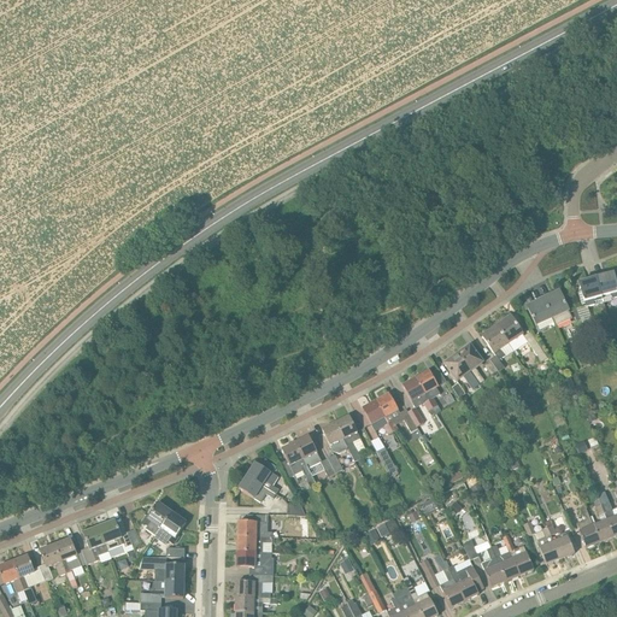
[(597,280),(603,300),(611,298),(611,300),(616,298),(616,289),(613,276),(597,280)]
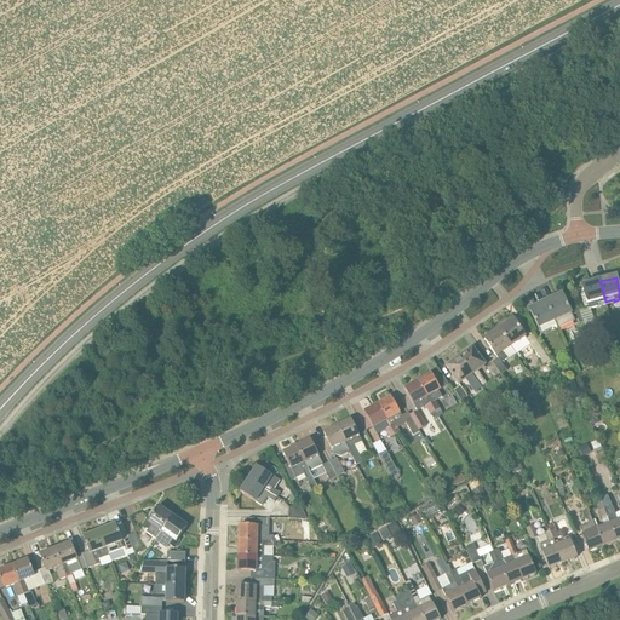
[(607,304),(606,302),(600,281),(581,287),(584,293),(583,293),(581,296),(585,308),(587,306),(587,309),(589,309),(591,309),(607,304)]
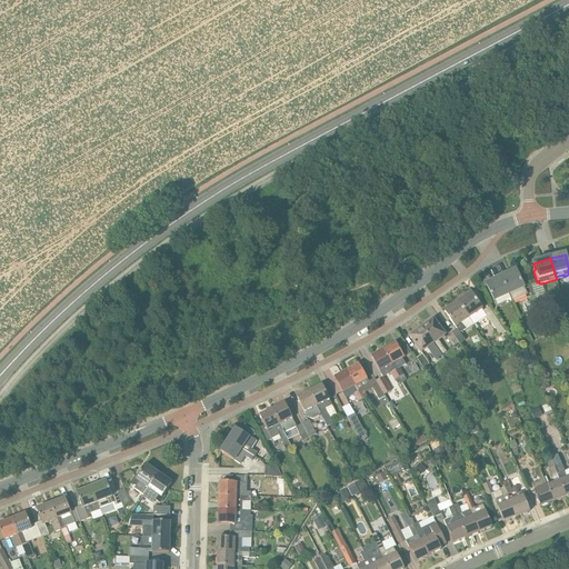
[(501,278),(510,296),(512,301),(527,295),(516,270),(501,278)]
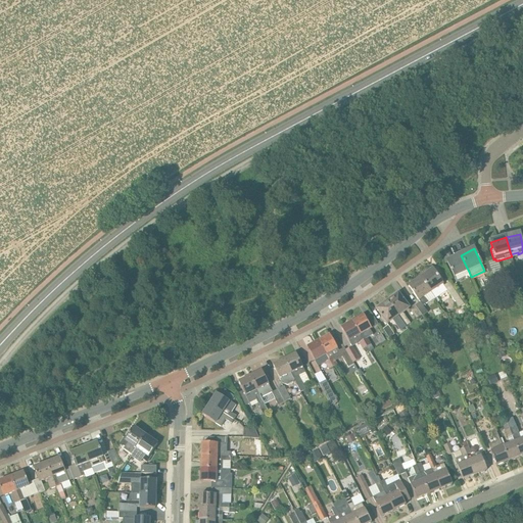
[(455,279),(469,272),(461,255),(446,262),(455,279)]
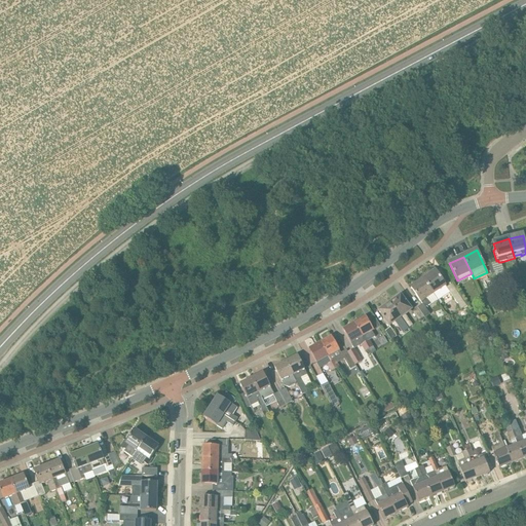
[(446,287),(446,286),(435,271),(423,279),(434,295),(438,300),(450,292),(446,287)]
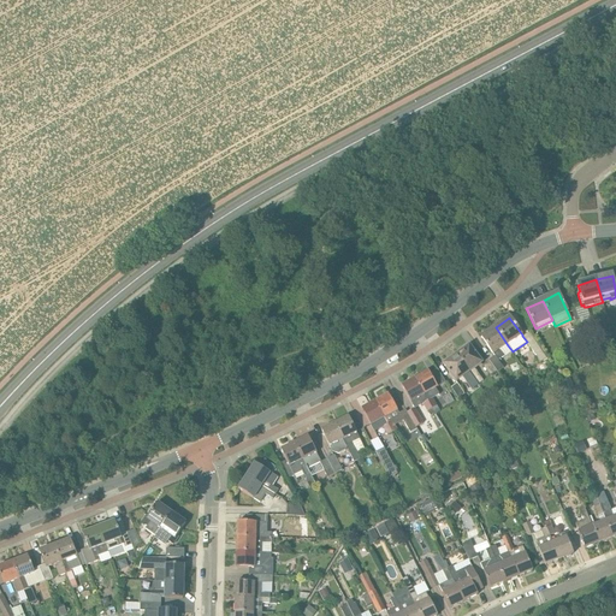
[(499,350),(508,345),(496,327),(481,337),(495,356),(489,361),(497,371),(497,372),(503,368),(498,361),(504,356),(499,350)]
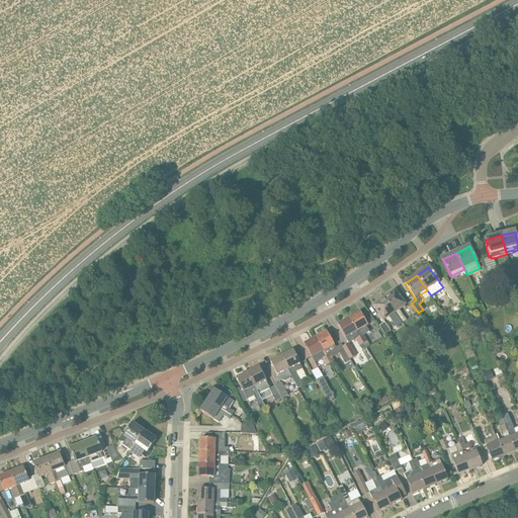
[(454,305),(460,300),(445,278),(439,282),(443,287),(454,305)]
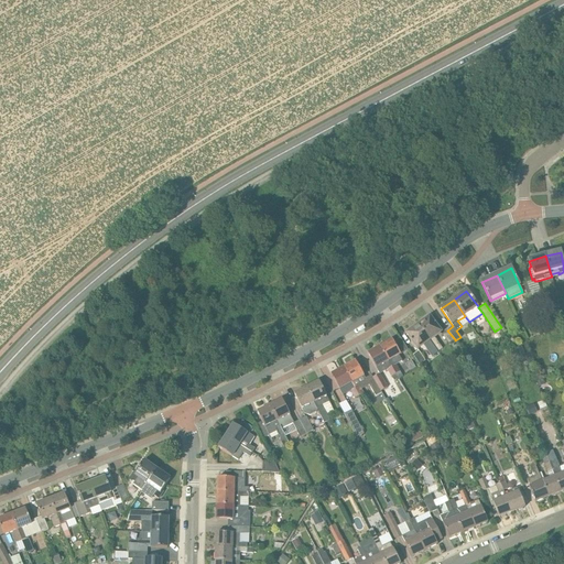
[(418,325),(437,353),(443,348),(435,338),(442,333),(430,316),(426,320),(424,318),(420,322),(420,324),(418,325)]
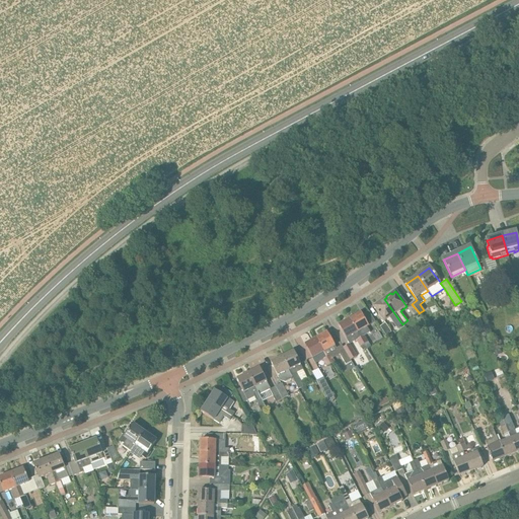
[(398,327),(402,324),(384,299),(383,300),(381,300),(378,302),(377,305),(374,307),(384,322),(390,318),(392,320),(393,320),(398,327)]
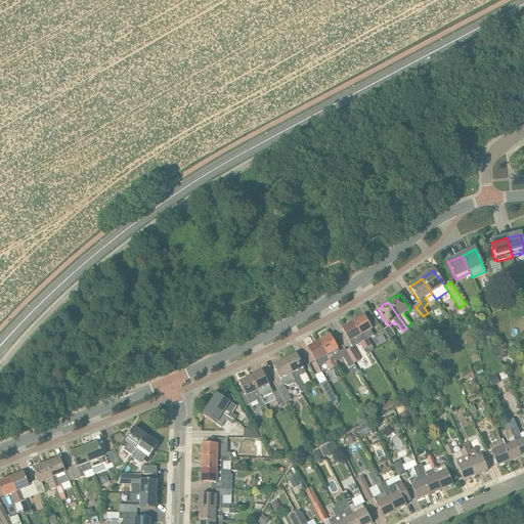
[(417,319),(423,315),(416,307),(410,311),(417,319)]
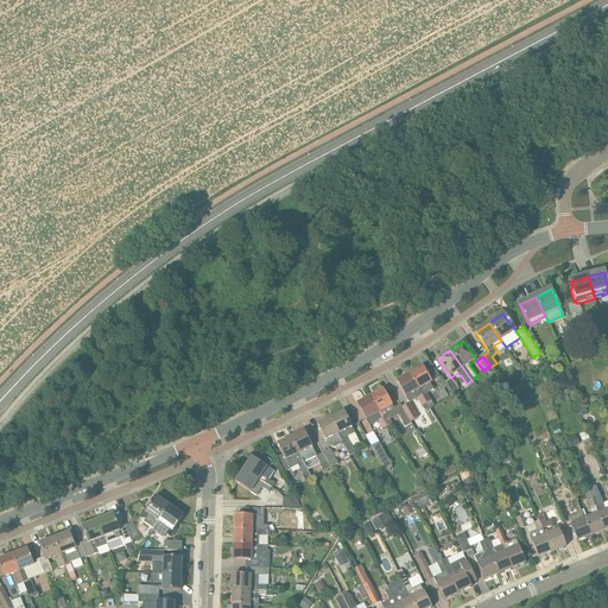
[(426,369),(434,381),(441,378),(434,366),(426,369)]
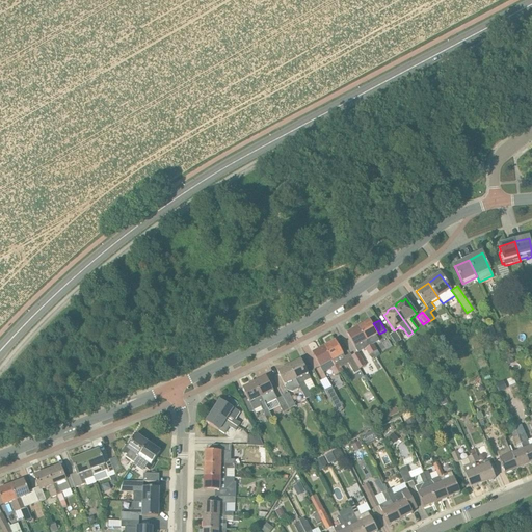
[(358,327),(373,353),(377,350),(373,344),(379,341),(376,336),(377,335),(370,321),(369,321),(367,321),(364,322),(364,324),(358,327)]
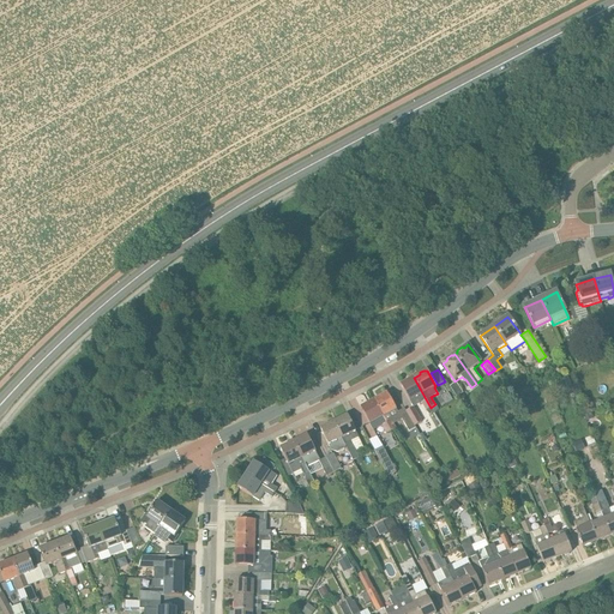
[(433,413),(431,408),(414,378),(408,381),(405,381),(403,383),(402,385),(401,385),(410,402),(416,398),(420,404),(421,403),(428,415),(433,413)]
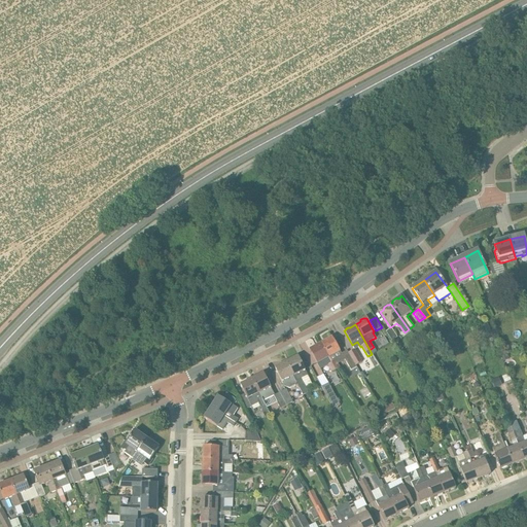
[(392,341),(397,338),(391,328),(386,332),(392,341)]
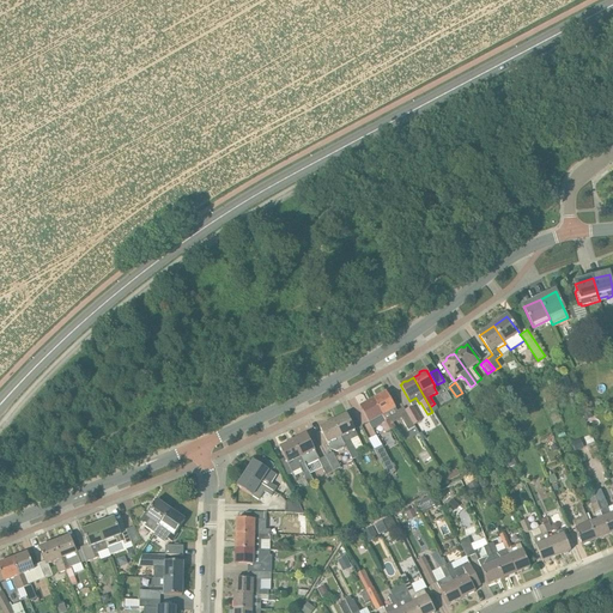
[(395,408),(386,393),(372,400),(392,431),(396,429),(394,425),(401,420),(408,432),(414,429),(404,410),(398,413),(395,408)]
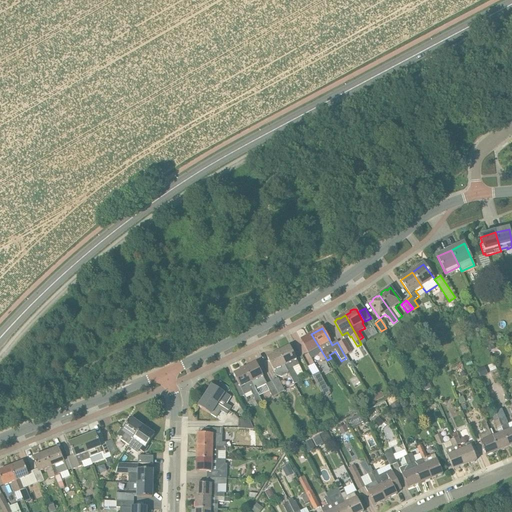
[(322,361),(326,359),(311,334),(301,341),(312,359),(318,355),(322,361)]
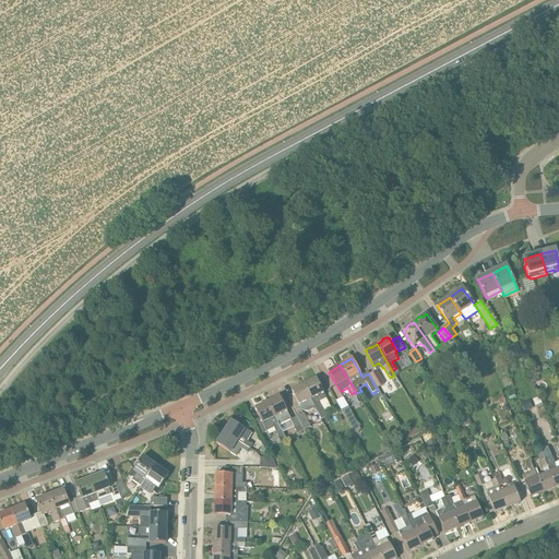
[(369,375),(377,388),(384,384),(377,371),(369,375)]
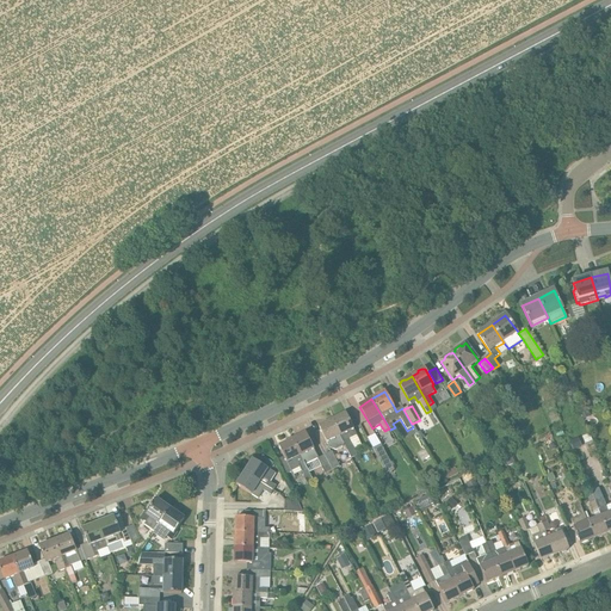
[(332,420),(344,444),(347,450),(352,458),(357,456),(350,439),(357,436),(355,430),(346,413),(344,414),(341,413),(339,415),(338,417),(332,420)]
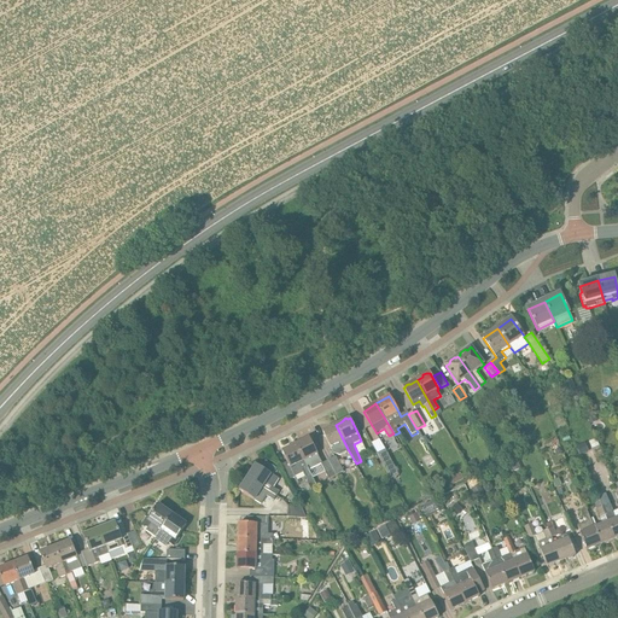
[(347,452),(348,449),(336,425),(330,429),(327,427),(325,429),(324,431),(322,432),(332,450),(333,454),(339,455),(347,452)]
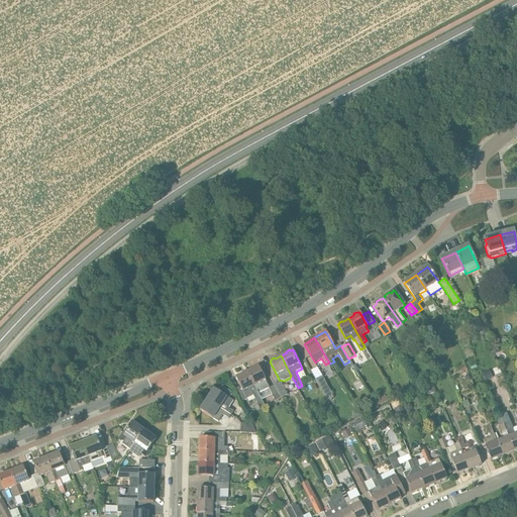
[(246,373),(257,394),(263,392),(270,388),(259,367),(246,373)]
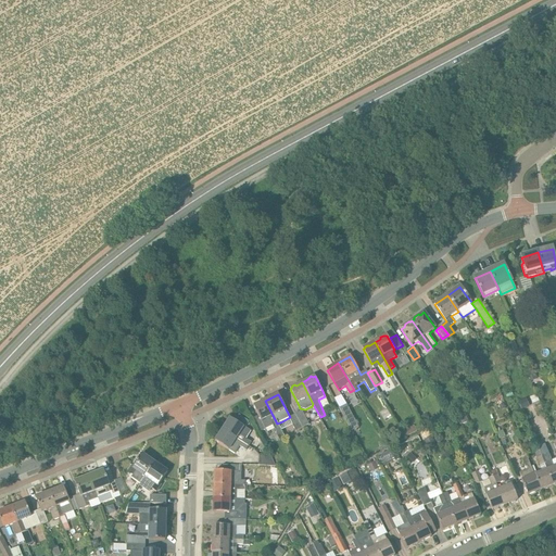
[(530,406),(526,399),(518,402),(521,409),(530,406)]
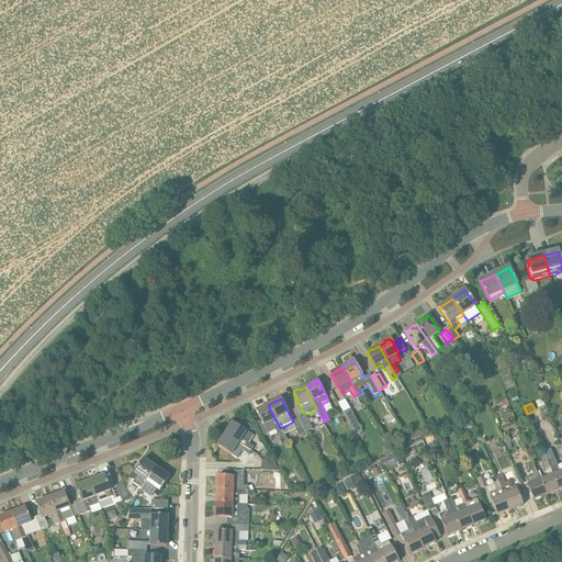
[(282,433),(280,428),(268,405),(256,411),(261,420),(256,424),(262,437),(277,430),(279,435),(282,433)]
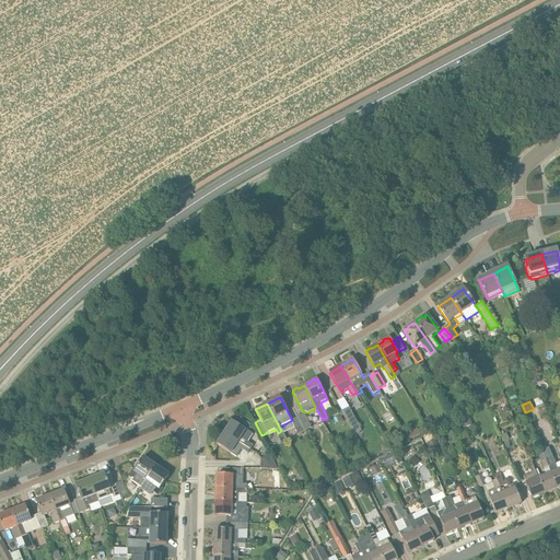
[(353,433),(361,430),(350,408),(342,411),(353,433)]
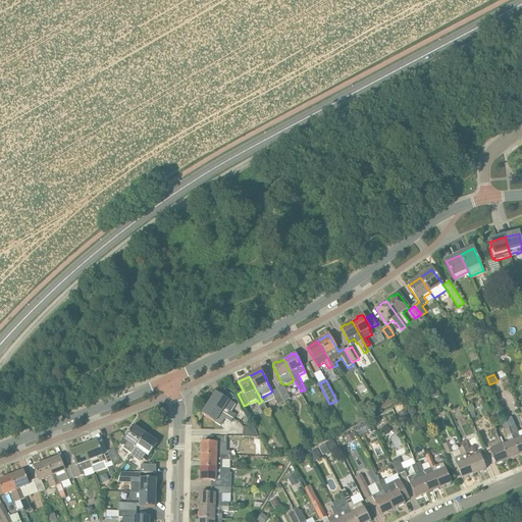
[(277,389),(283,402),(290,399),(283,385),(277,389)]
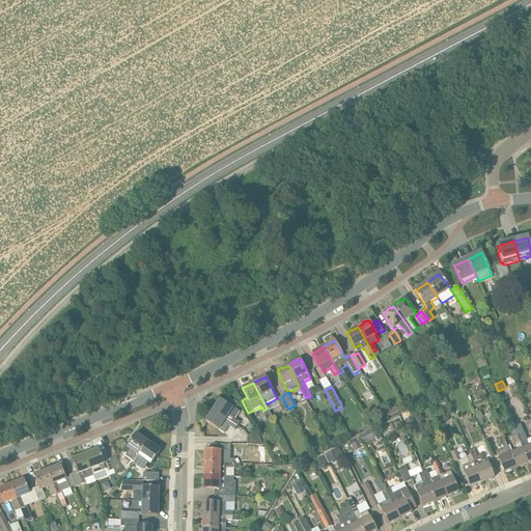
[(412,403),(408,394),(401,397),(407,407),(412,403)]
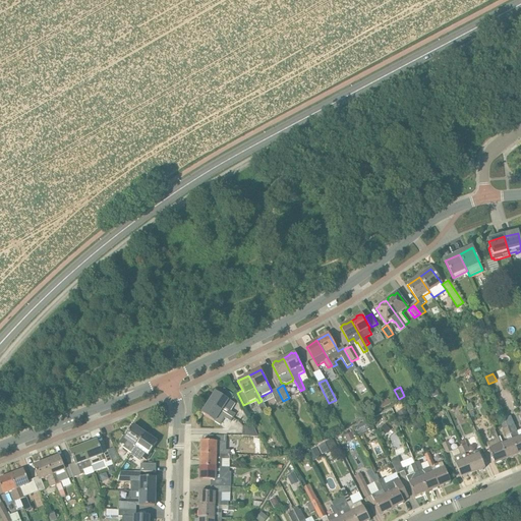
[(439,395),(436,388),(428,391),(431,398),(439,395)]
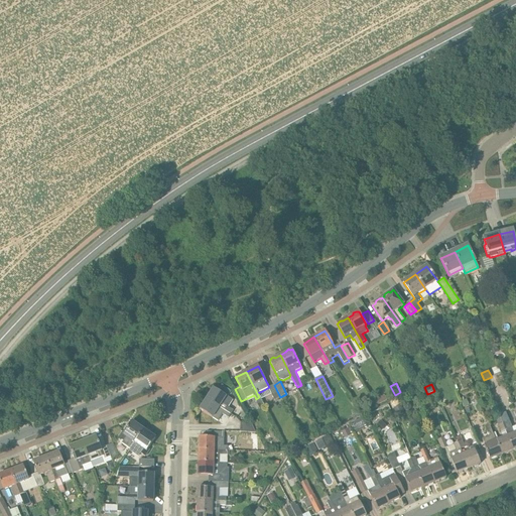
[(207,399),(231,414),(237,418),(239,414),(228,407),(233,400),(228,397),(231,391),(221,385),(218,391),(214,388),(207,399)]
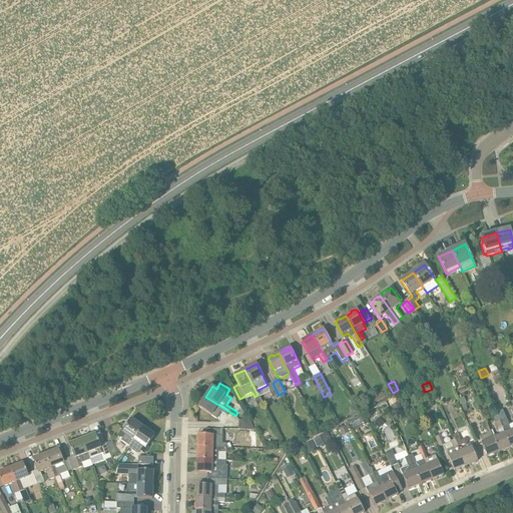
[(273,398),(279,395),(273,383),(267,385),(273,398)]
